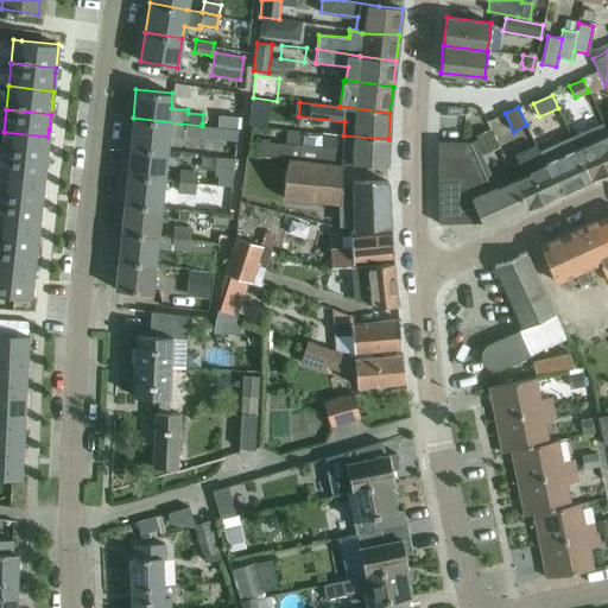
[(133,118),(130,146),(166,150),(168,137),(184,138),(184,135),(201,138),(202,126),(133,118)]
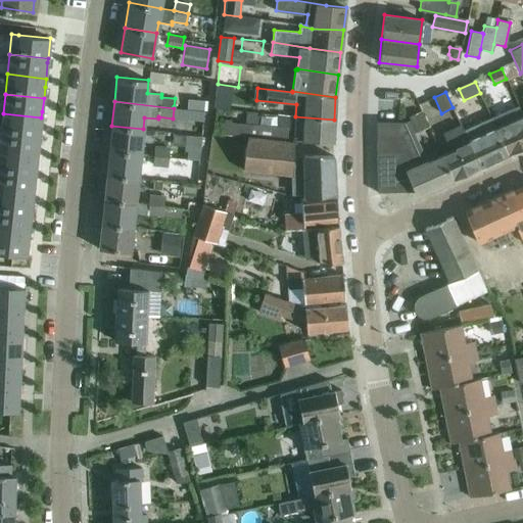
[(508,155),(522,148),(522,112),(519,104),(490,117),(508,155)]
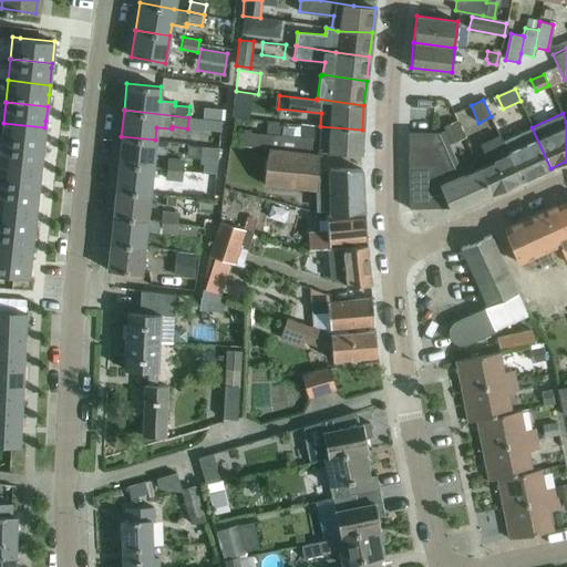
[(202,119),(200,130),(219,132),(220,121),(202,119)]
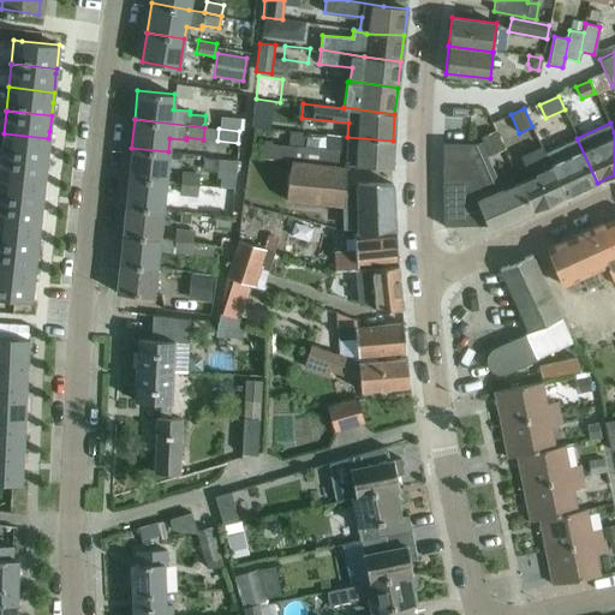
[(489,155),(505,148),(495,129),(479,137),(489,155)]
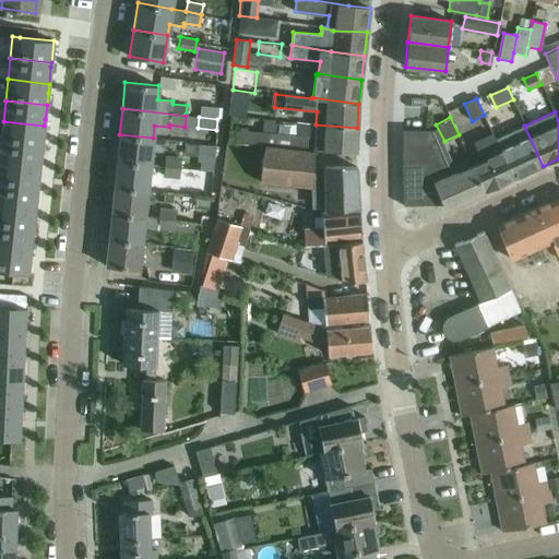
[(3,121),(0,142),(42,146),(42,145),(44,126),(3,121)]
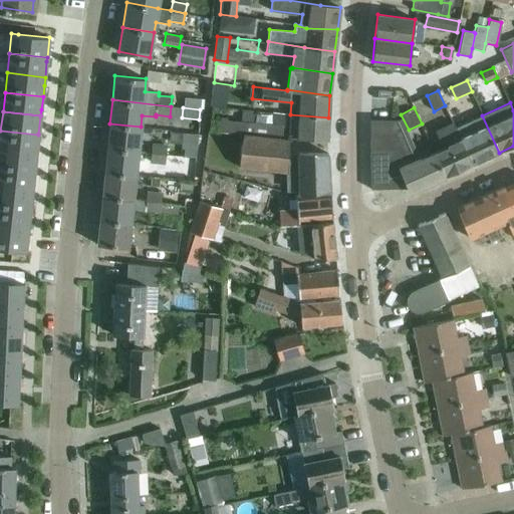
[(220,114),(218,129),(267,135),(282,137),(283,124),(283,122),(289,123),(288,127),(287,138),(298,139),(298,138),(307,139),(327,140),(328,117),(290,114),(285,114),(274,112),(272,123),(268,123),(226,118),(227,115),(220,114)]
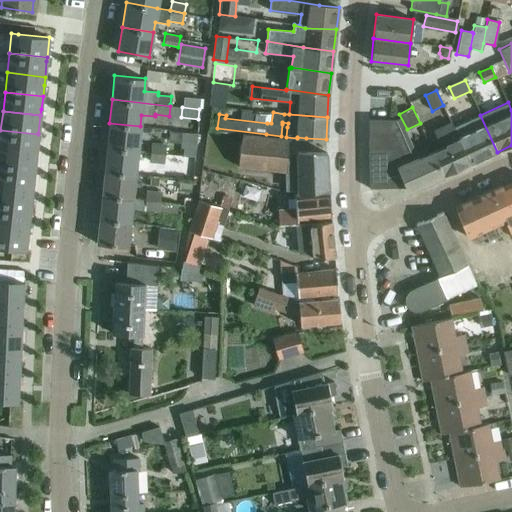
[(470,164),(497,152),(480,115),(453,126),(470,164)]
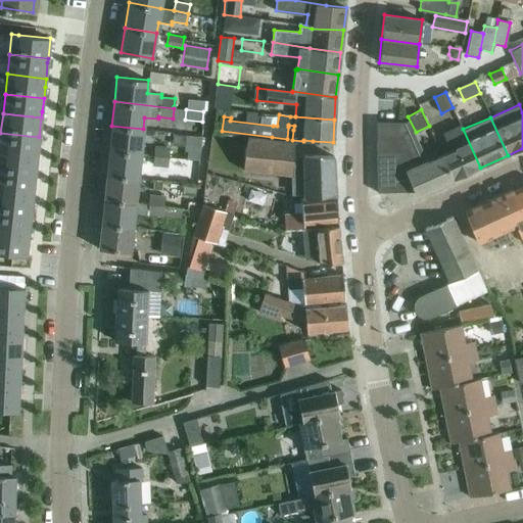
[(423,162),(405,122),(396,122),(376,122),(377,192),(392,192),(392,193),(400,193),(400,191),(416,191),(418,195),(453,180),(442,156),(429,162),(428,160),(423,162)]
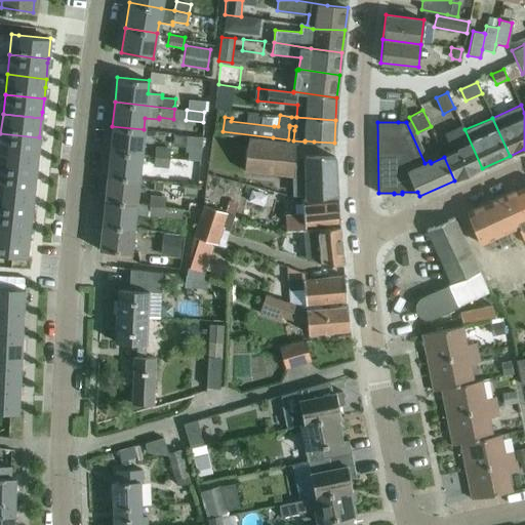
[(454,180),(482,168),(465,129),(462,124),(445,132),(453,153),(444,157),(454,180)]
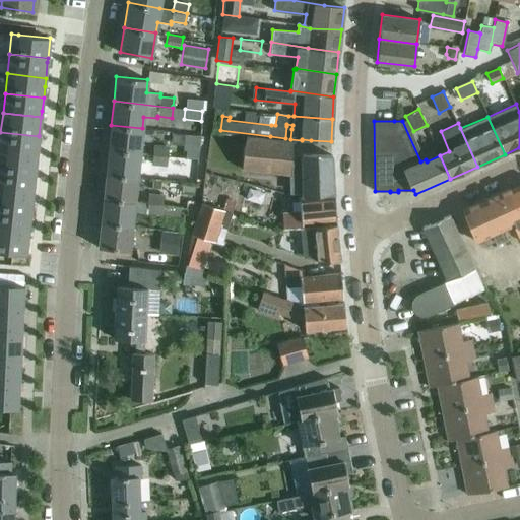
[(140,152),(142,128),(111,125),(109,149),(140,152)]
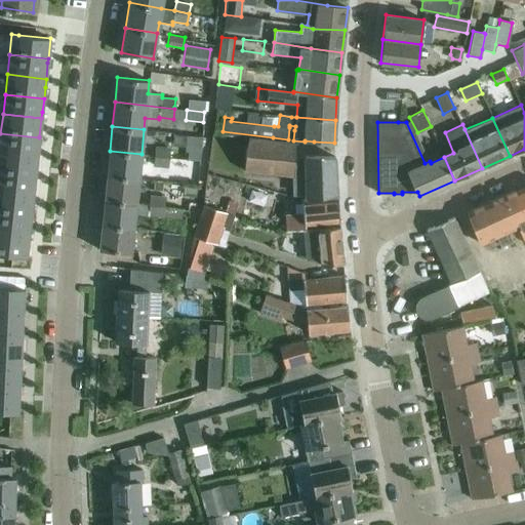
[(0,133),(0,137),(0,153),(37,157),(39,137),(0,133)]
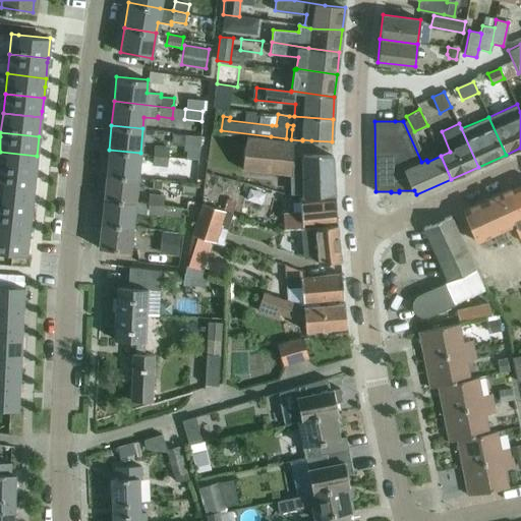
[(293,155),(294,142),(245,136),(241,169),(290,175),(291,167),(293,155)]
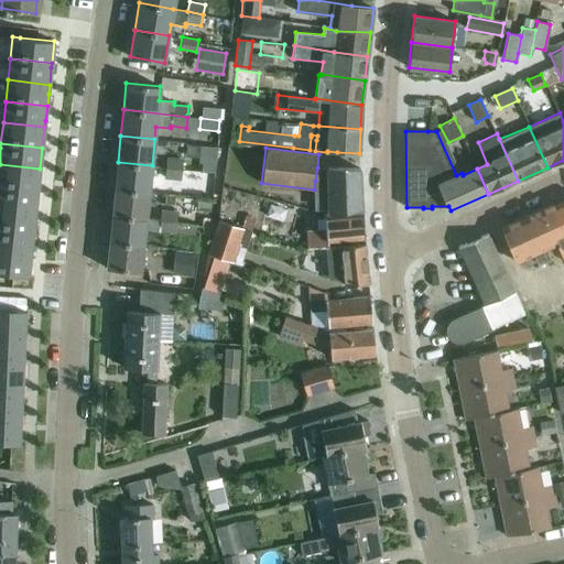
[(182,169),(183,159),(166,156),(165,167),(182,169)]
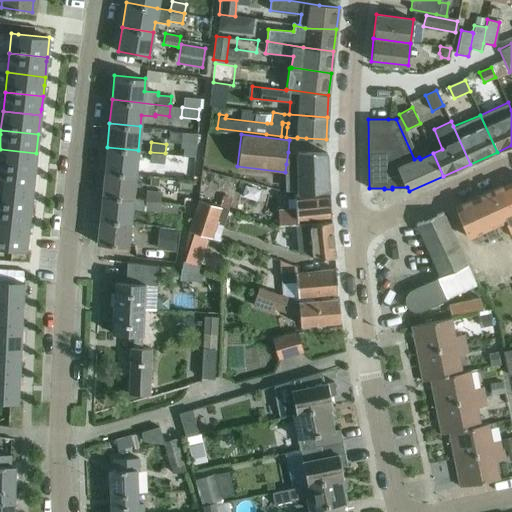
[(135,174),(138,150),(107,147),(104,171),(135,174)]
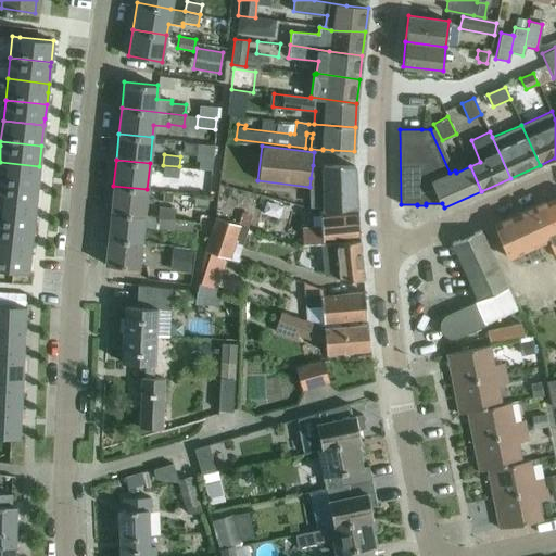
[(0,162),(0,182),(37,187),(39,171),(39,166),(0,162)]
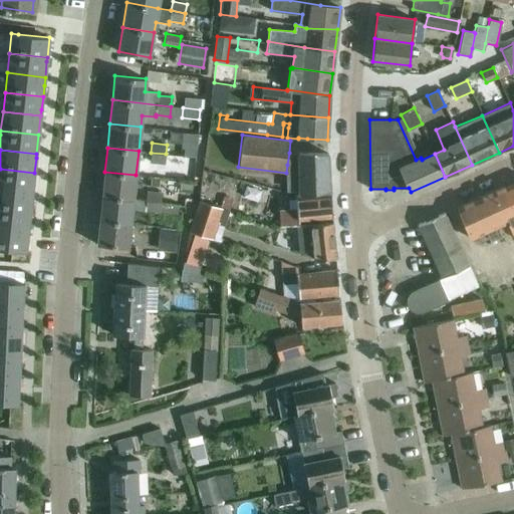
[(287,165),(298,165),(299,194),(330,191),(327,153),(307,155),(298,154),(298,152),(289,153),(287,165)]
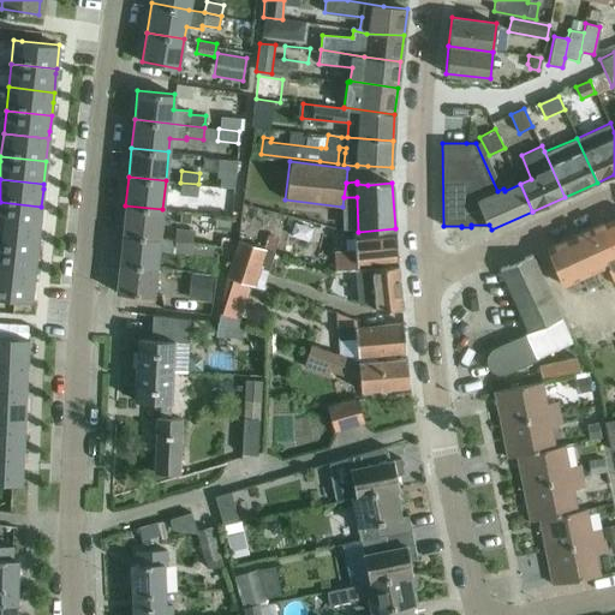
[(197,197),(198,185),(198,184),(180,183),(179,195),(197,197)]
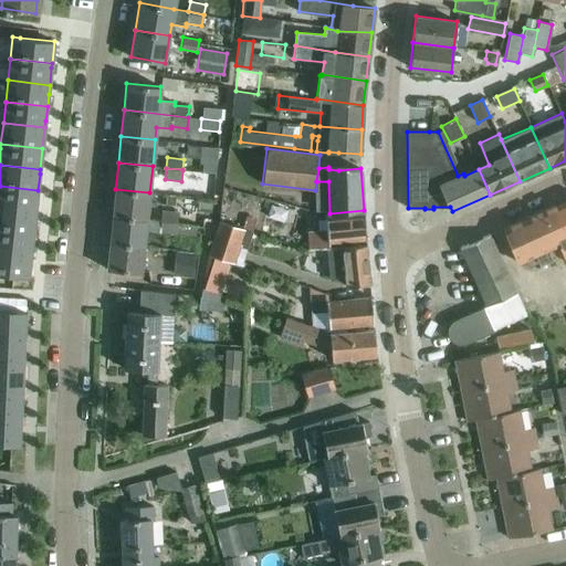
[(0,186),(0,208),(35,212),(37,200),(38,190),(0,186)]
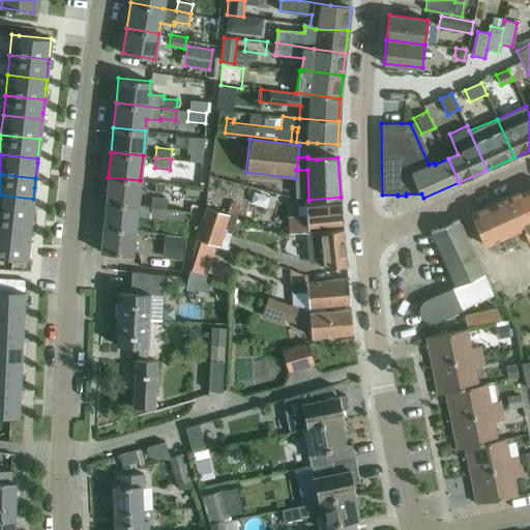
[(137,205),(140,180),(108,177),(105,202),(137,205)]
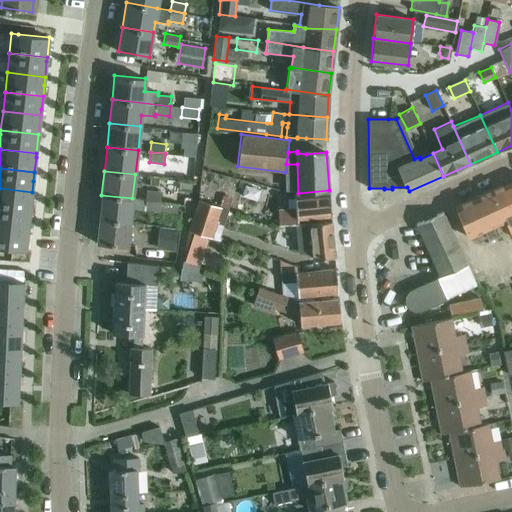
[(511,180),(476,196),(490,228),(495,226),(506,221),(511,234),(511,180)]
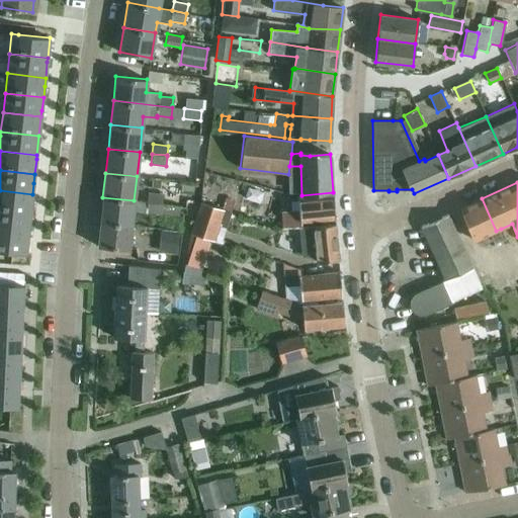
[(0,190),(0,209),(30,213),(30,207),(32,194),(0,190)]
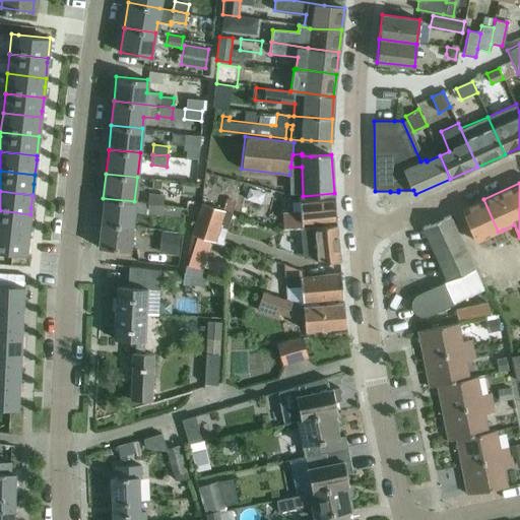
[(163,204),(164,194),(148,193),(147,202),(163,204)]
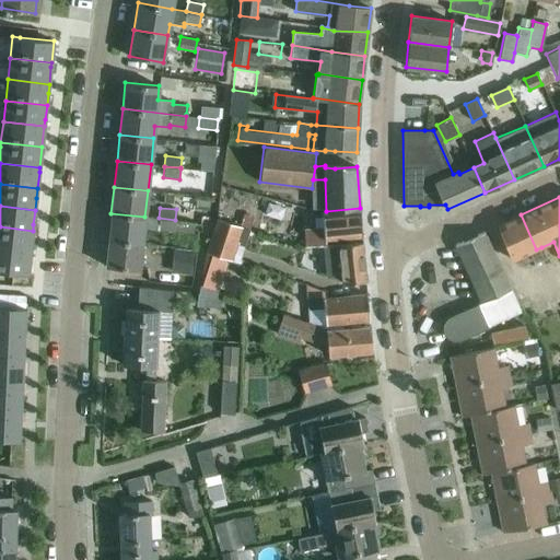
[(305,247),(325,245),(325,240),(340,237),(362,236),(360,208),(326,211),(323,212),(324,226),(303,228),(304,235),(305,247)]
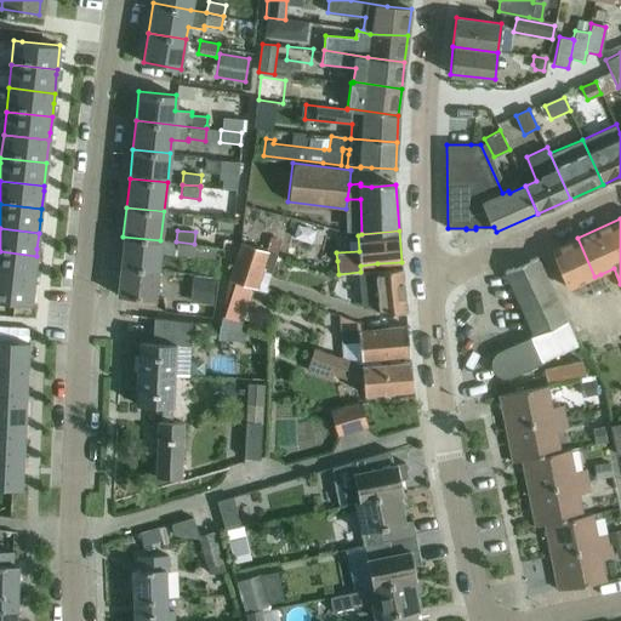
[(123,237),(120,266),(158,269),(159,254),(193,257),(194,245),(194,244),(176,241),(160,240),(123,237)]
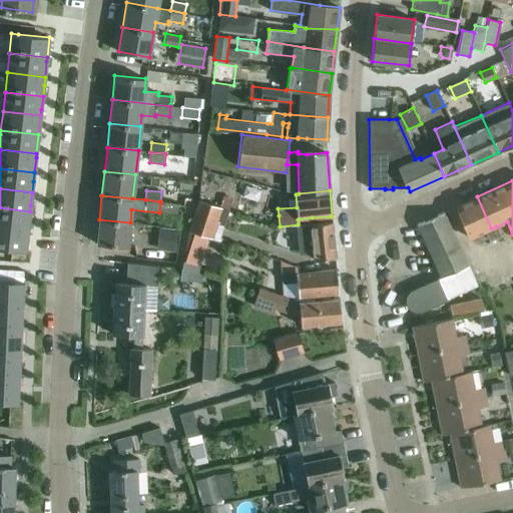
[(491,228),(477,196),(456,206),(464,224),(470,237),(486,230),(490,240),(500,235),(496,226),(491,228)]
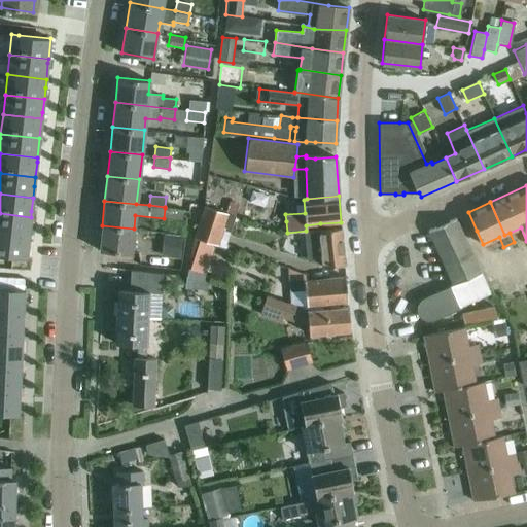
[(204,206),(194,237),(214,244),(217,245),(222,229),(230,231),(235,216),(204,206)]
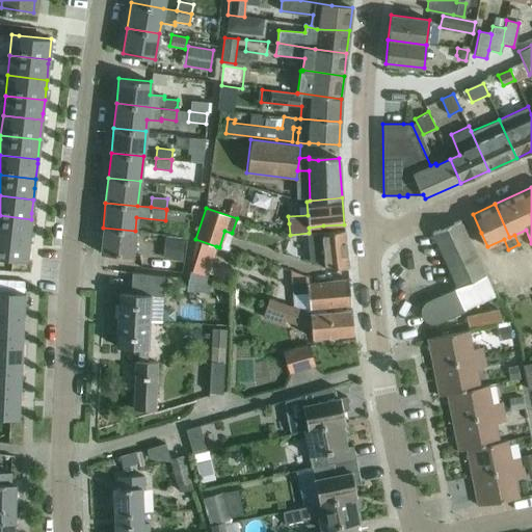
[(0,215),(0,235),(29,239),(29,238),(31,219),(0,215)]
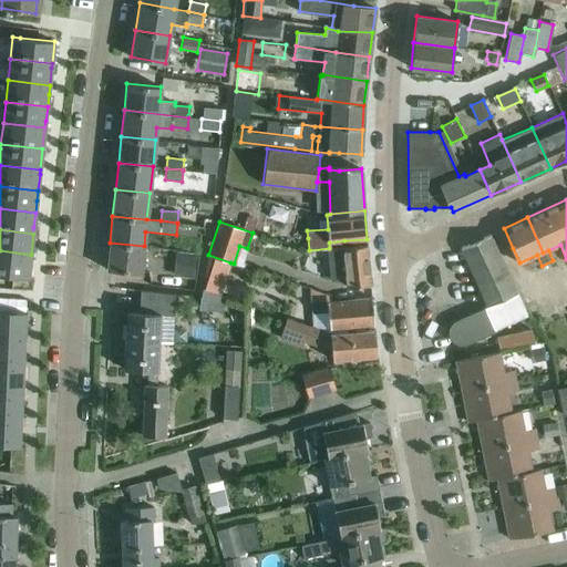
[(461,343),(494,329),(526,315),(500,255),(491,234),(461,247),(488,308),(452,323),(450,330),(450,332),(451,337),(452,339),(454,341),(456,342),(461,343)]
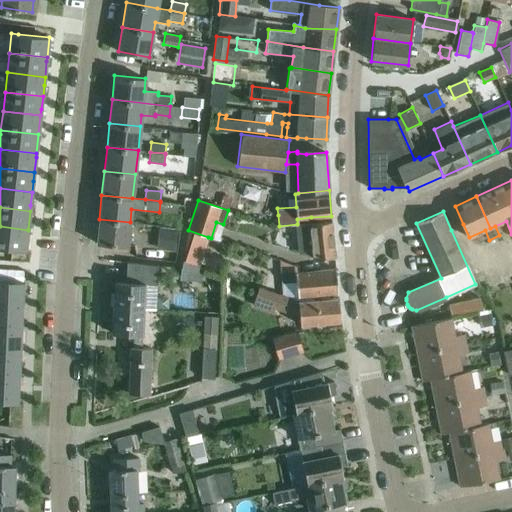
[(130,222),(99,219),(96,243),(116,245),(127,246),(130,222)]
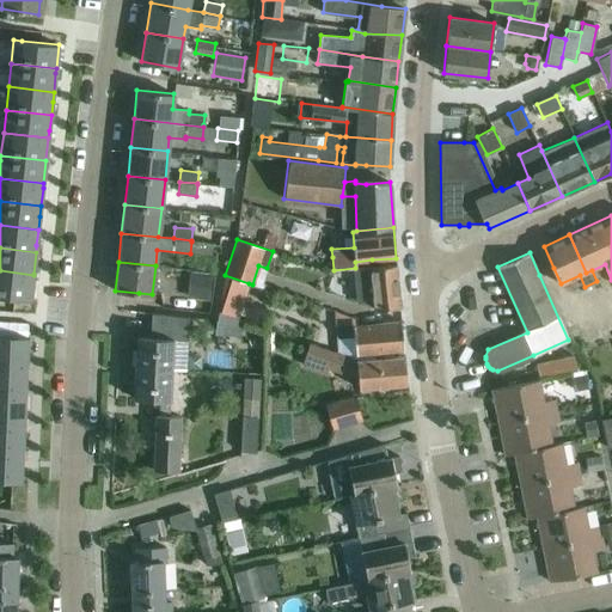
[(374,308),(399,307),(396,264),(356,268),(359,301),(374,300),(374,308)]
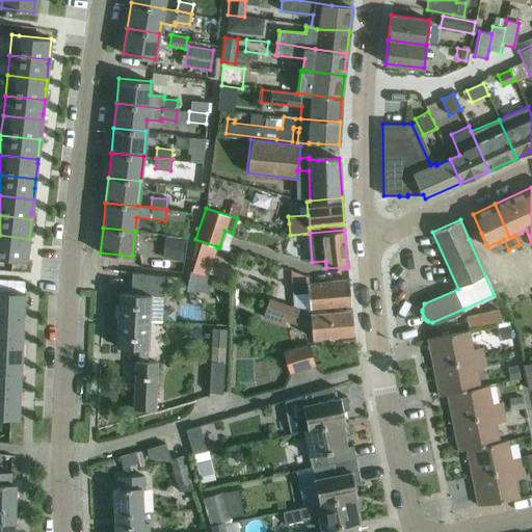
[(0,235),(0,257),(27,260),(29,239),(0,235)]
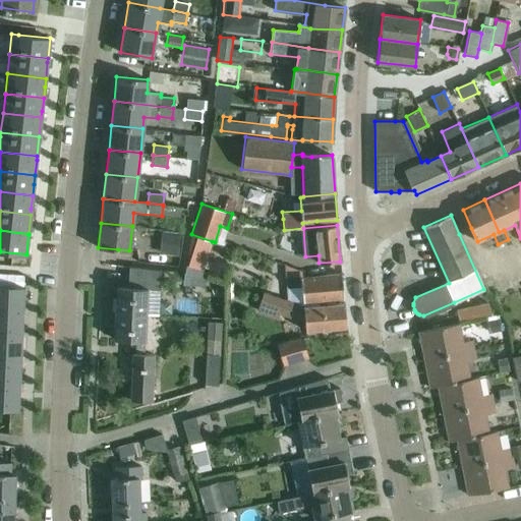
[(201,272),(212,241),(191,234),(186,267),(201,272)]
